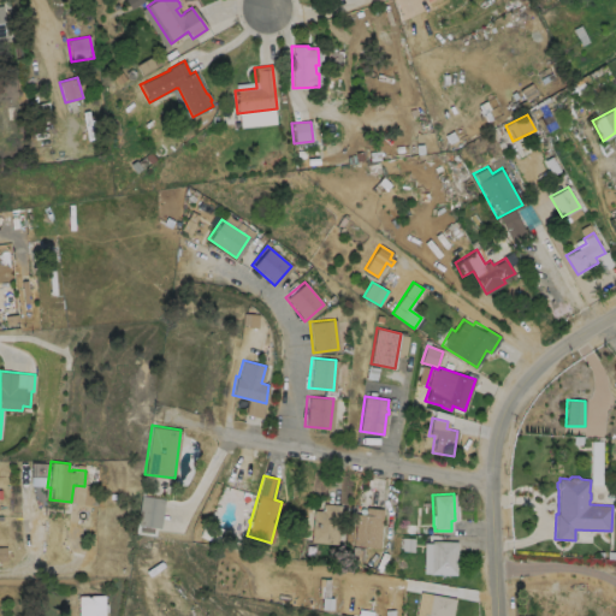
[(165,499),(141,496),(136,525),(160,528),(165,499)]
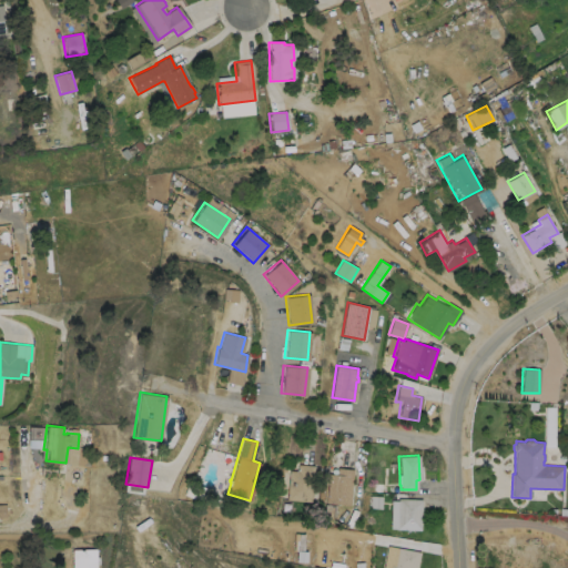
[(313,465),(310,500),(286,499),(288,469),(296,470),(297,464),(313,465)]
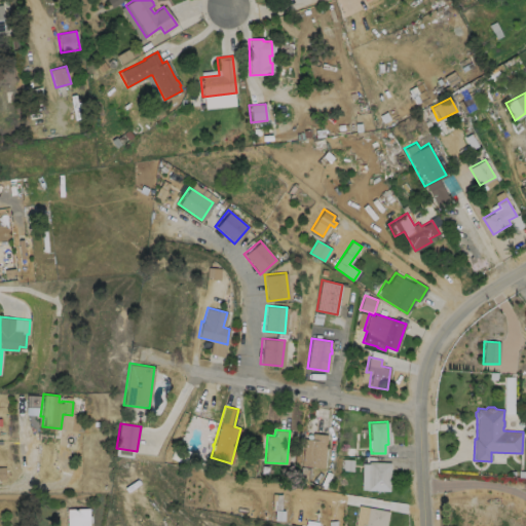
[(326,434),(324,467),(301,465),(303,438),(311,439),(311,433),(326,434)]
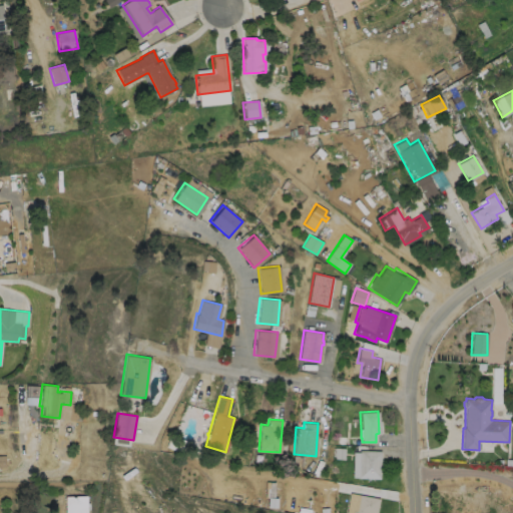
[(380,450),(379,478),(358,477),(359,449),(380,450)]
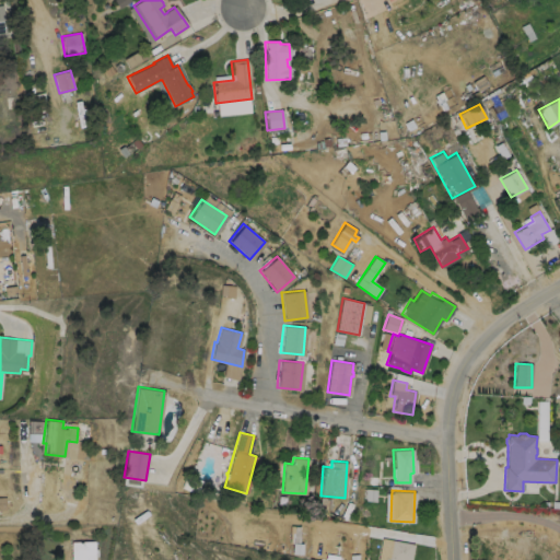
[(413,544),(410,559),(383,559),(384,557),(388,558),(392,539),(413,544)]
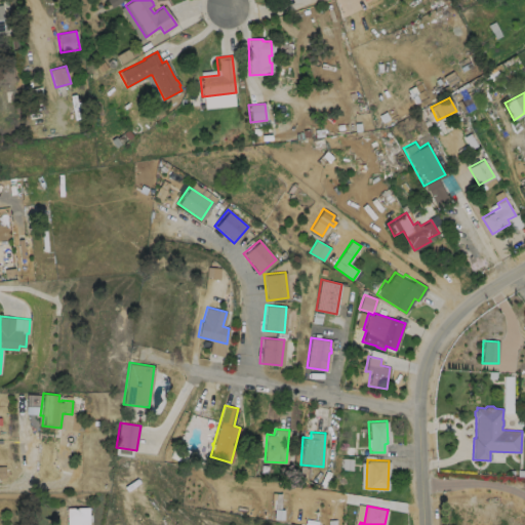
[(89,524),(67,524),(67,508),(89,507),(89,524)]
